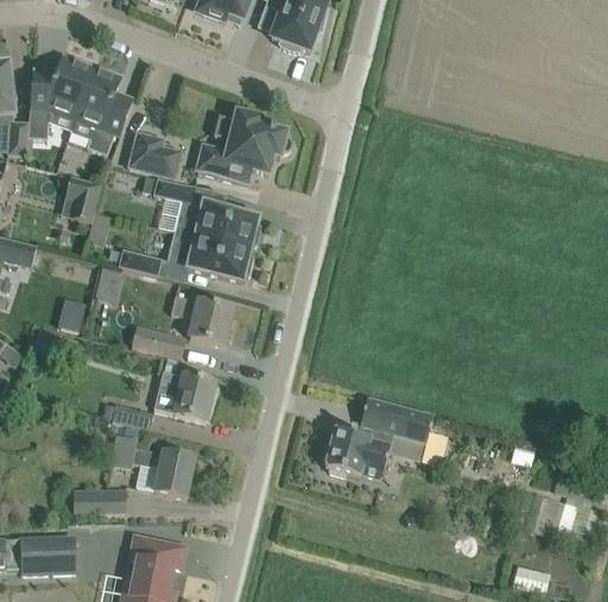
[(200,0),(197,10),(225,20),(227,13),(242,18),(248,0),(200,0)]
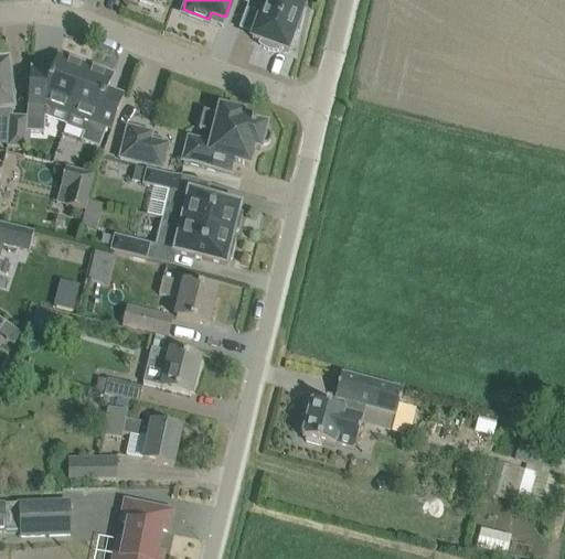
[(274,46),(277,47),(278,44),(287,47),(294,28),(298,29),(302,8),(301,8),(304,0),(247,0),(247,1),(262,7),(254,27),(252,34),(259,38),(258,41),(262,43),(264,44),(268,45),(270,46),(274,46)]
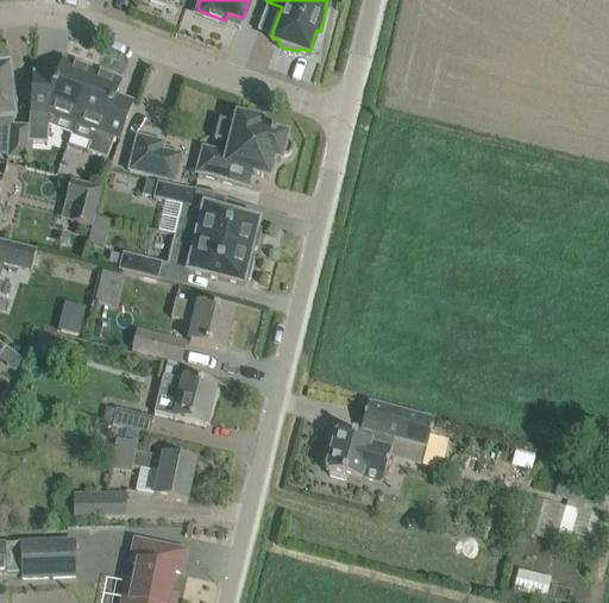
[(89,67),(90,62),(74,56),(73,61),(62,57),(56,73),(48,96),(31,95),(32,88),(30,88),(30,95),(29,123),(27,137),(45,138),(48,120),(49,112),(75,121),(93,68),(89,67)]
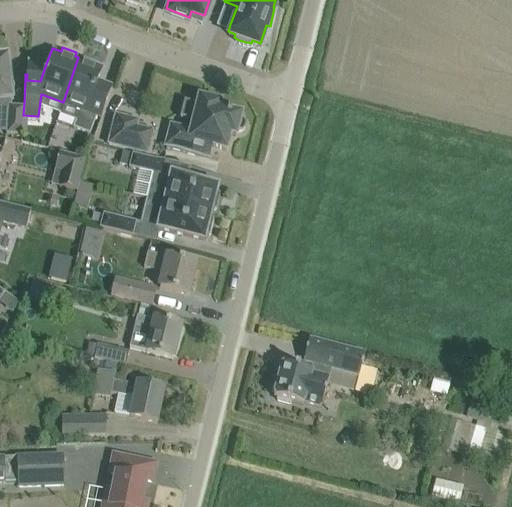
[(0,97),(11,96),(6,54),(0,54),(0,97)]
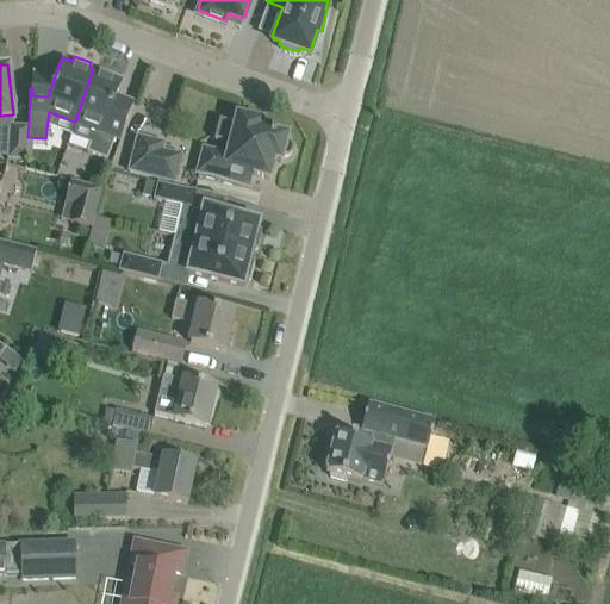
[(75,122),(68,139),(106,155),(128,98),(119,95),(118,98),(114,95),(120,78),(114,75),(116,72),(99,66),(98,69),(94,68),(75,122)]
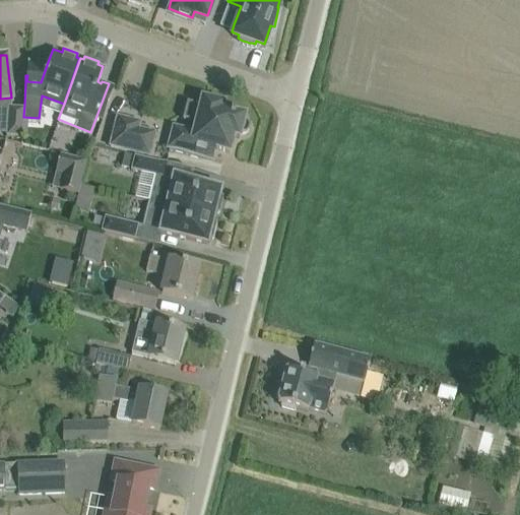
[(173,128),(169,146),(170,146),(212,156),(220,159),(221,157),(212,155),(214,146),(229,149),(233,133),(239,134),(240,131),(243,131),(245,130),(247,129),(249,127),(249,124),(249,122),(248,120),(246,118),(244,117),(245,113),(221,108),(223,102),(202,97),(194,129),(174,125),(173,128)]
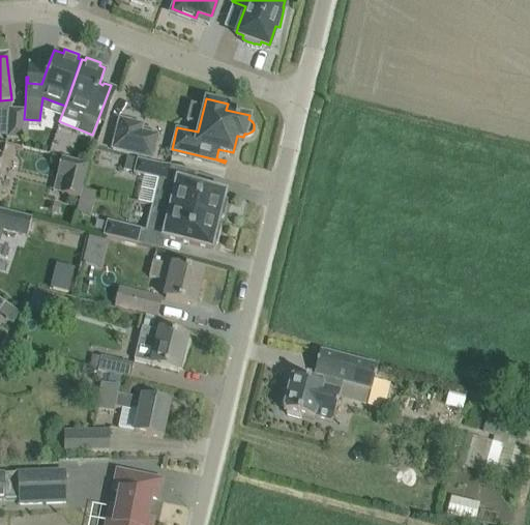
[(24,119),(25,107),(8,106),(6,135),(23,136),(24,119)]
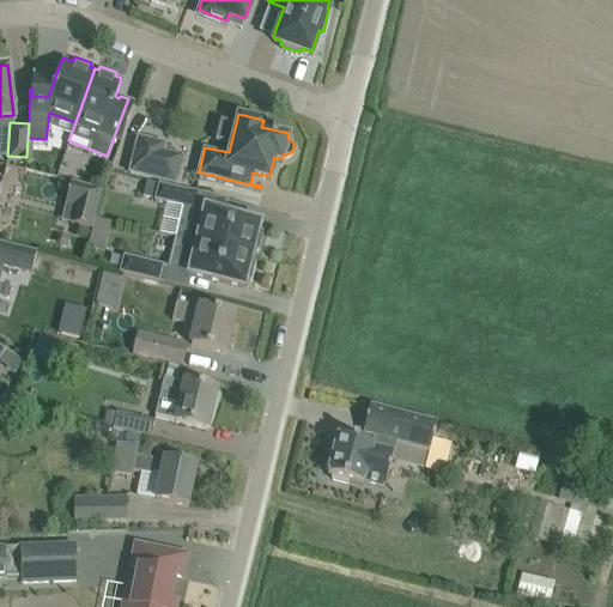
[(139,135),(131,168),(175,178),(181,153),(162,149),(163,141),(139,135)]
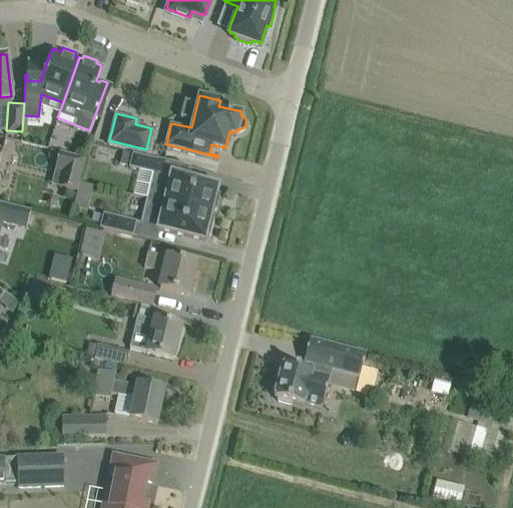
[(59,147),(54,166),(61,168),(58,182),(76,187),(84,154),(59,147)]
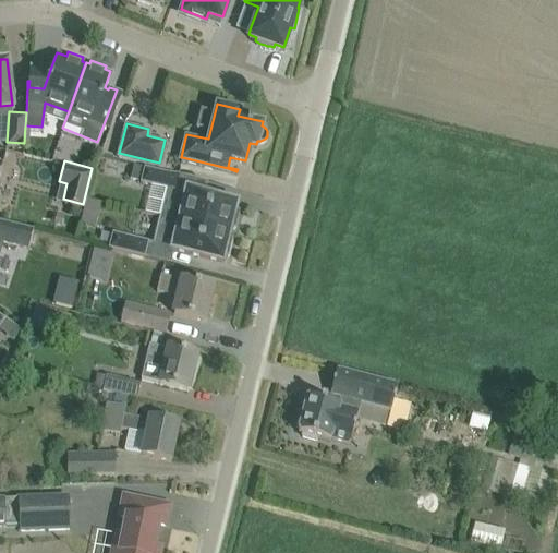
[(133,161),(130,177),(166,187),(159,213),(229,229),(230,225),(235,226),(240,208),(234,206),(235,201),(186,189),(186,190),(177,187),(180,172),(133,161)]
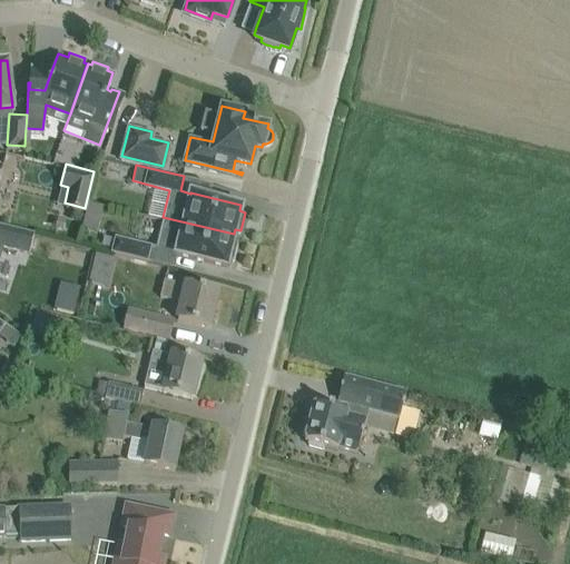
[(233,239),(234,234),(163,217),(156,245),(177,250),(177,251),(226,264),(228,257),(233,259),(237,240),(233,239)]
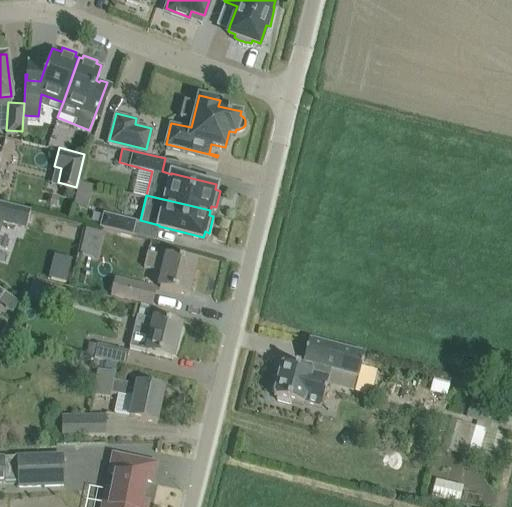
[(0,198),(0,216),(25,223),(29,206),(0,198)]
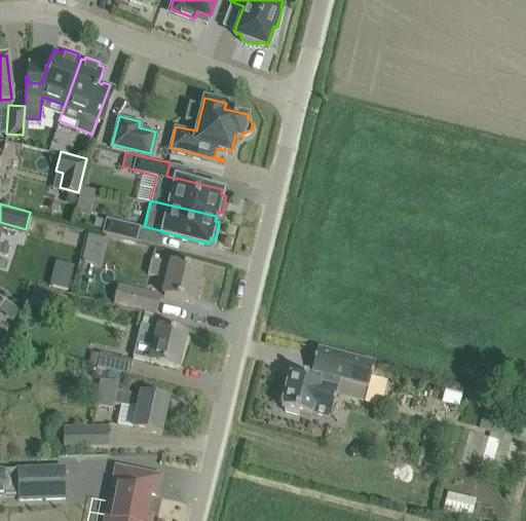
[(106,215),(102,229),(137,238),(140,223),(106,215)]
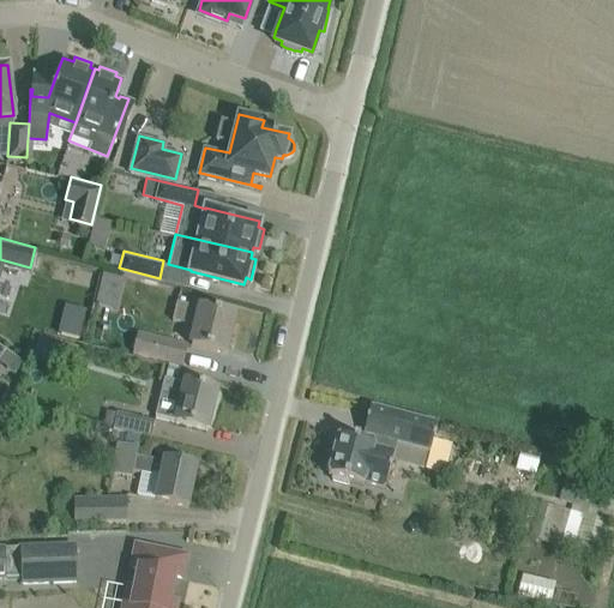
[(169,289),(163,314),(196,323),(191,342),(224,350),(234,312),(220,308),(221,301),(169,289)]
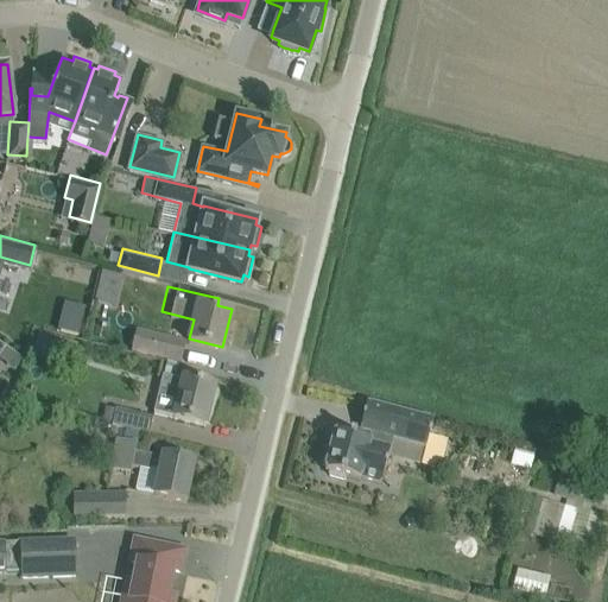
[(179,357),(184,340),(135,327),(132,346),(179,357)]
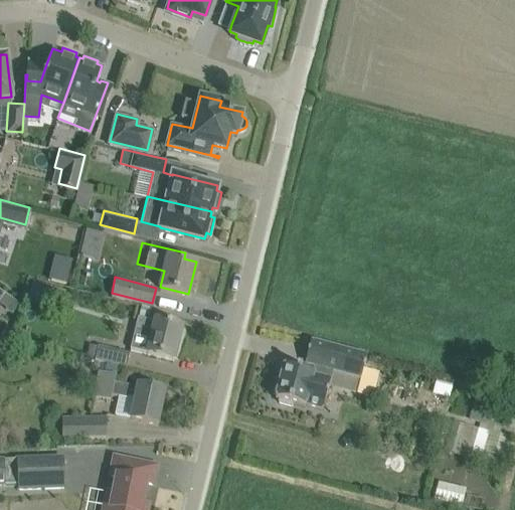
[(13,311),(19,300),(12,296),(5,306),(13,311)]
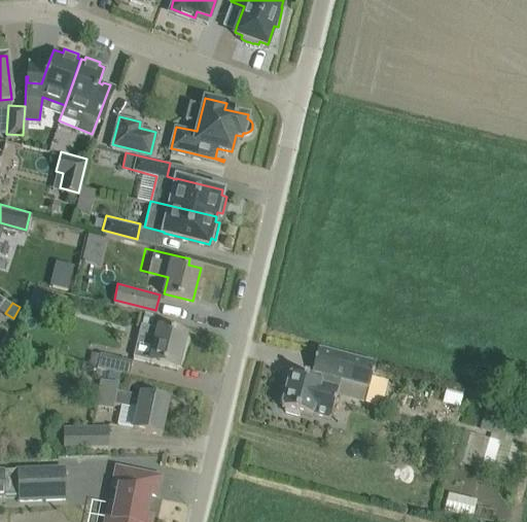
[(185,333),(165,327),(159,325),(159,326),(141,322),(134,353),(139,354),(139,355),(177,364),(185,333)]
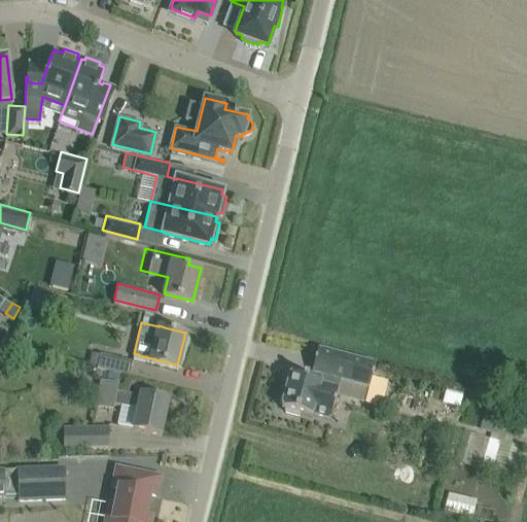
[(319,378),(290,371),(286,386),(283,385),(279,399),(282,401),(281,405),(285,406),(284,409),(299,412),(300,409),(312,413),(312,411),(329,415),(338,385),(340,376),(369,384),(375,360),(318,345),(312,369),(321,372),(319,378)]
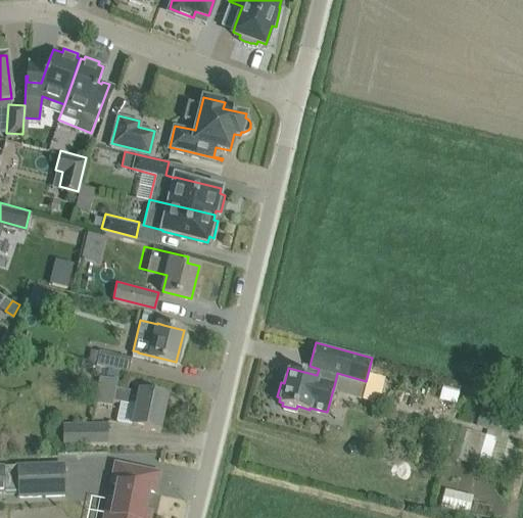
[(98,348),(95,363),(129,370),(132,356),(98,348)]
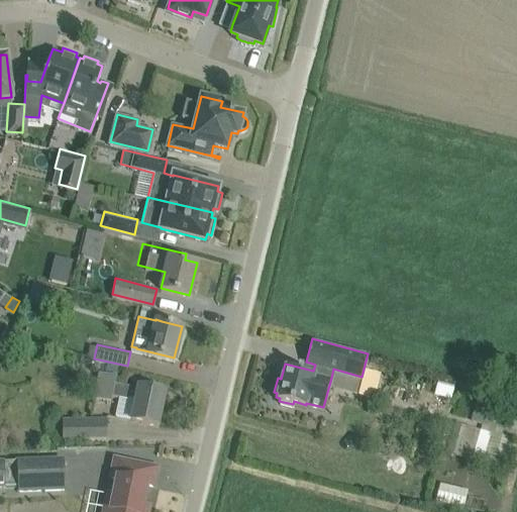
[(115,380),(116,374),(99,370),(93,396),(111,399),(112,393),(118,395),(134,398),(130,417),(138,419),(159,423),(166,390),(145,386),(137,384),(137,385),(115,380)]
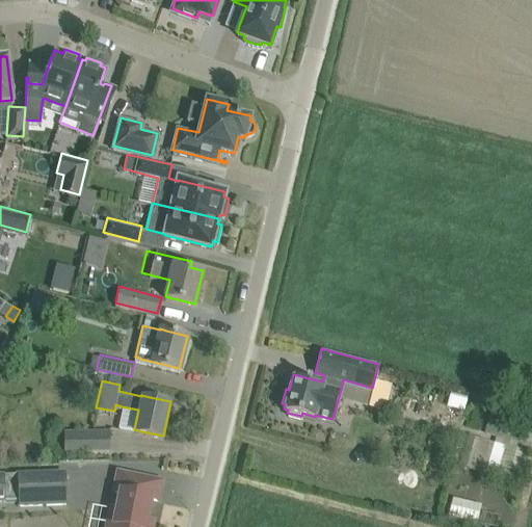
[(63,428),(64,449),(109,448),(108,433),(87,433),(87,428),(63,428)]
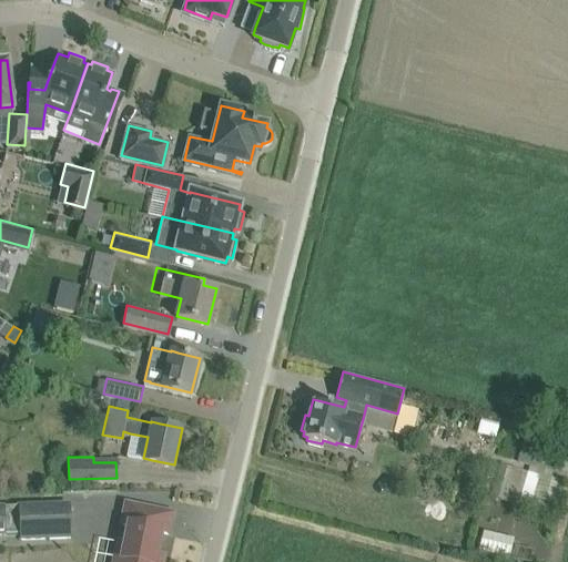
[(499,496),(517,499),(524,465),(507,460),(499,496)]
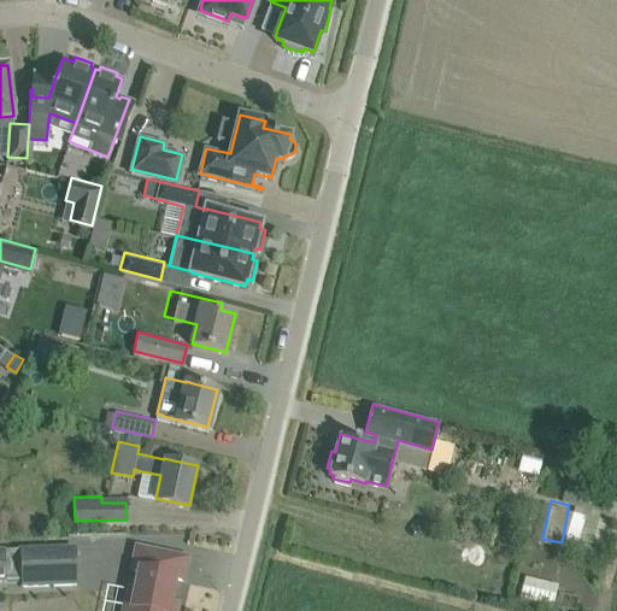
[(174,610),(176,600),(170,599),(175,575),(181,576),(186,554),(134,544),(129,565),(139,568),(135,582),(127,581),(119,610),(174,610)]
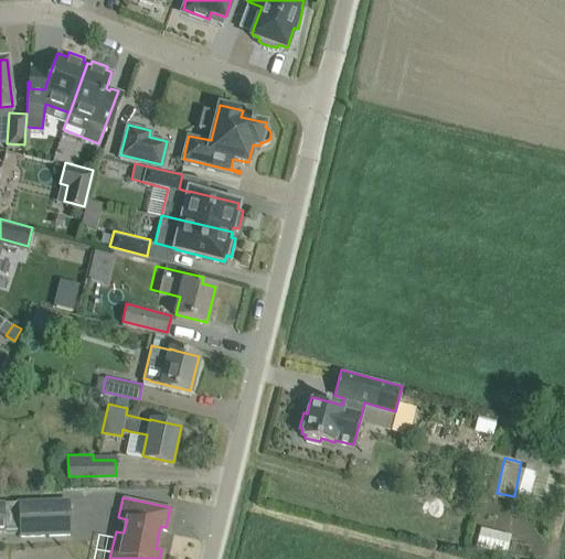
[(68,498),(19,501),(20,527),(20,533),(70,531),(68,498)]
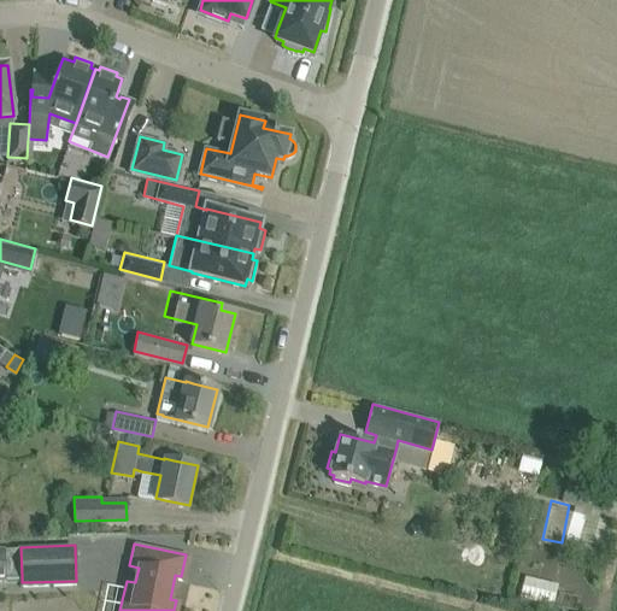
[(5,547),(0,547),(0,579),(5,580),(5,576),(22,576),(21,547),(5,547)]
